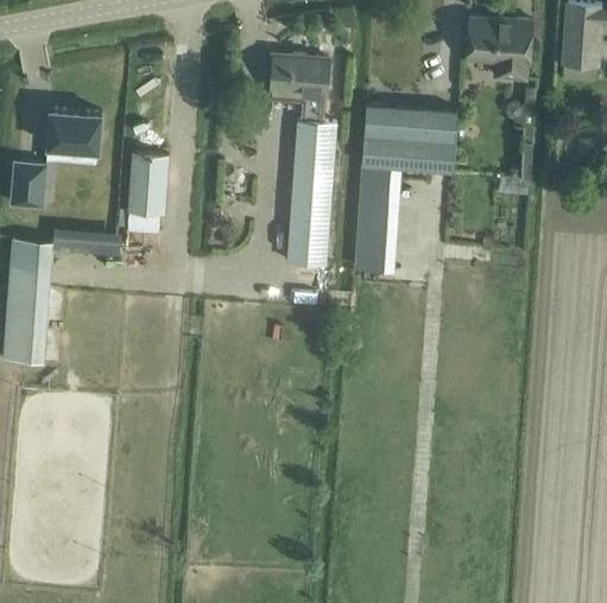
[(606,5),(567,2),(564,26),(561,83),(595,86),(599,27),(606,27),(606,5)]
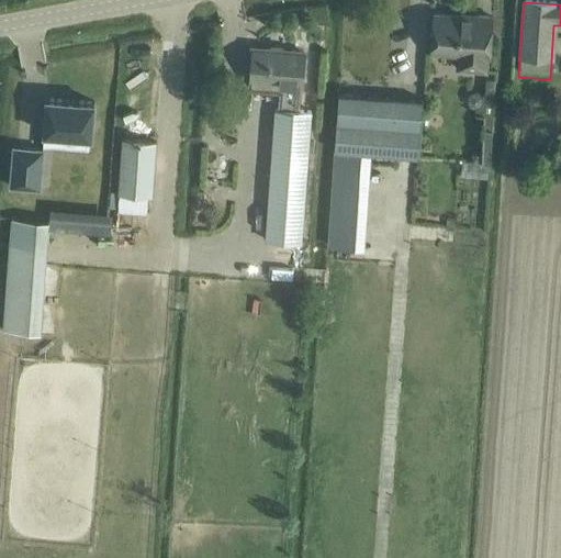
[(489,59),(492,20),(474,19),(474,21),(434,18),(432,35),(429,36),(429,46),(430,48),(430,55),(458,57),(457,71),(485,74),(486,59),(489,59)]
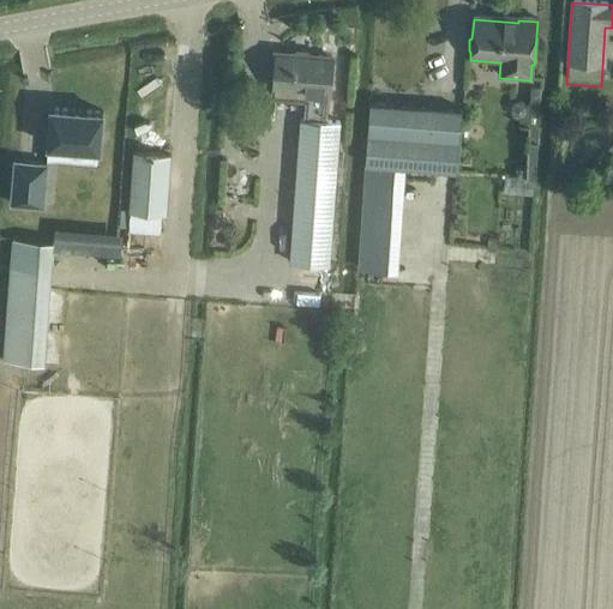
[(305,124),(326,125),(331,62),(288,59),(288,58),(275,56),(274,74),(276,74),(275,94),(307,95),(305,124)]
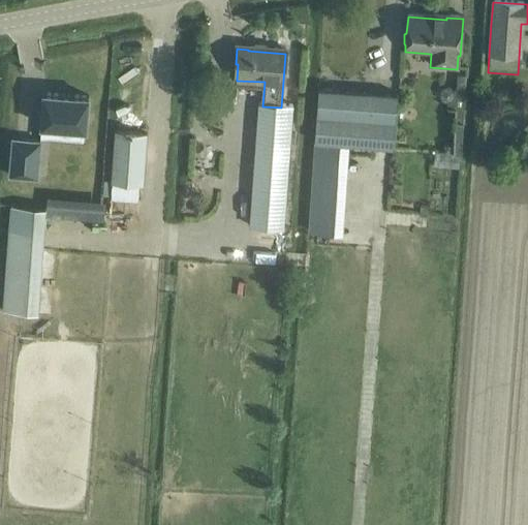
[(460,155),(464,79),(457,79),(456,92),(454,91),(449,89),(446,89),(441,90),(438,96),(440,102),(444,104),(446,104),(446,111),(441,111),(439,154),(460,155)]
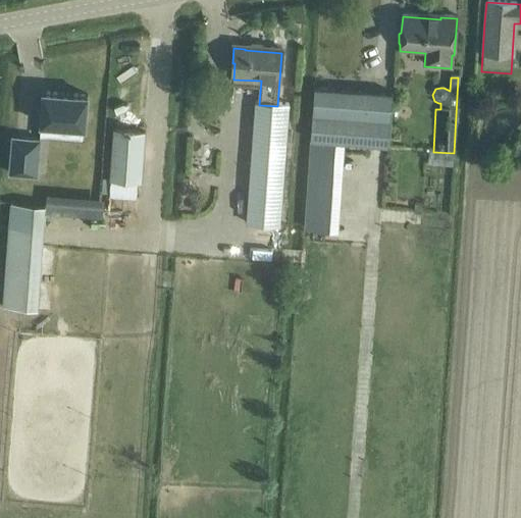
[(385,149),(389,98),(312,93),(302,232),(337,235),(344,146),(385,149)]
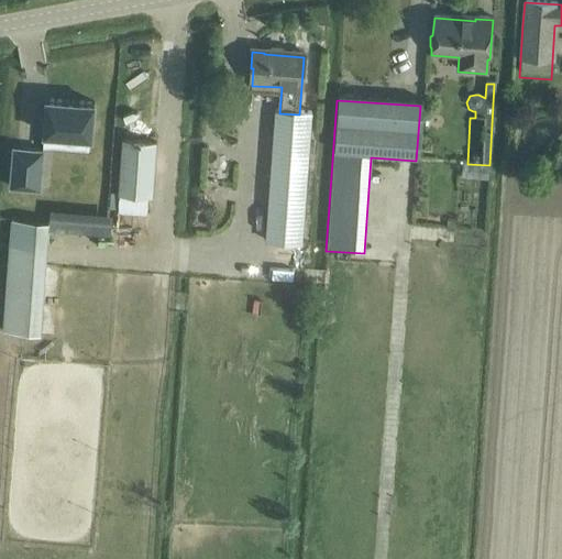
[(46,101),(43,136),(91,140),(94,106),(76,103),(64,102),(46,101)]
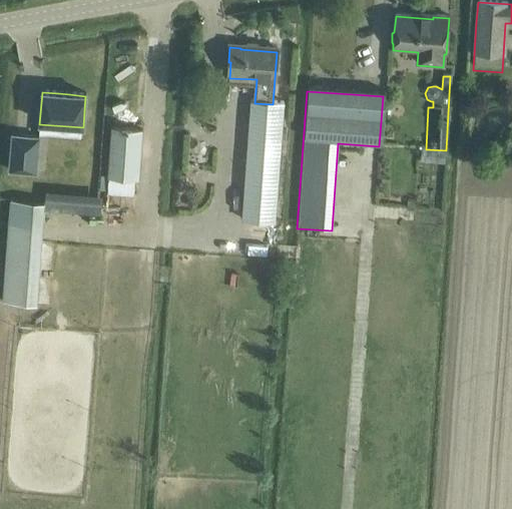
[(273,104),(254,103),(250,102),(243,222),(277,224),(284,105),(273,104)]
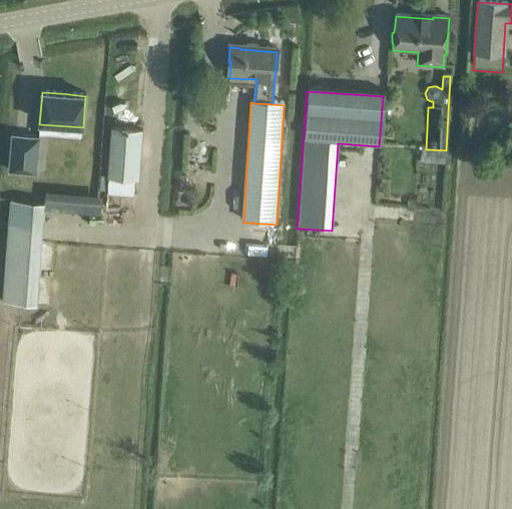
[(138,180),(140,152),(141,132),(111,130),(110,150),(108,178),(100,178),(99,192),(105,193),(105,195),(133,197),(134,180),(138,180)]
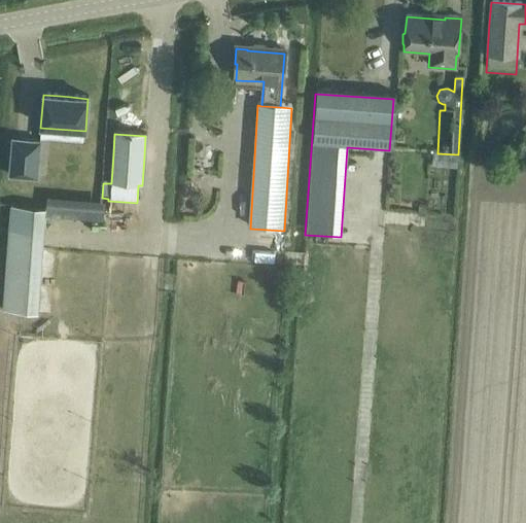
[(36,179),(39,142),(11,140),(8,177),(36,179)]
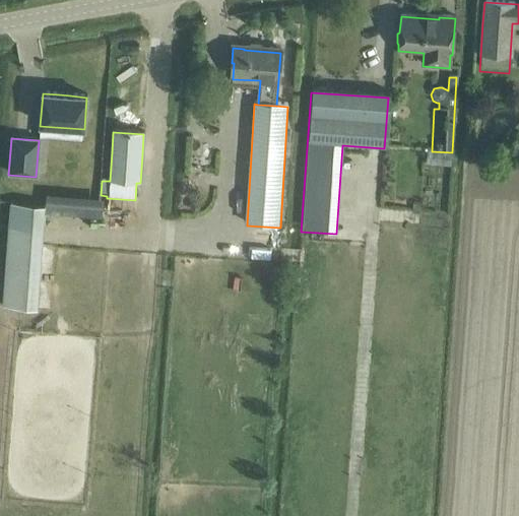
[(48,212),(106,214),(106,197),(49,195),(48,212)]
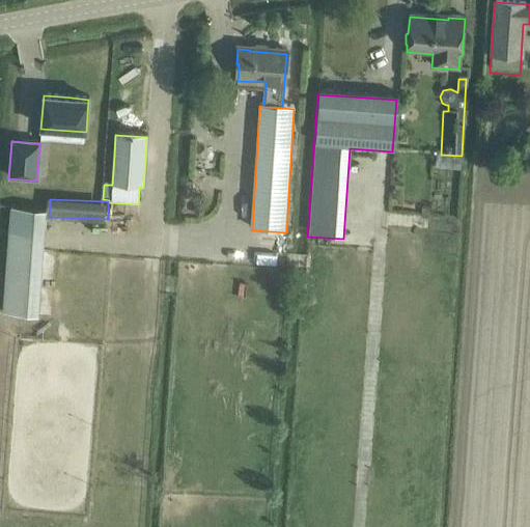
[(11,213),(3,315),(37,320),(39,305),(20,303),(26,214),(11,213)]
